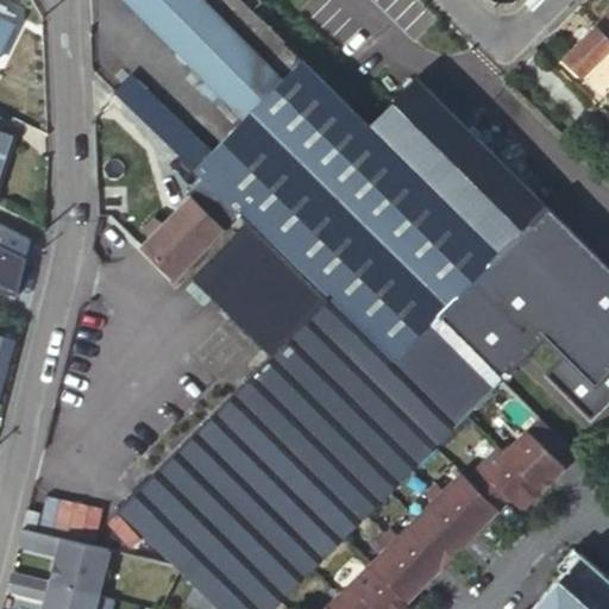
[(385,363),(435,313),(460,289),(473,276),(498,252),(370,129),(369,129),(338,99),(301,63),(282,81),(200,0),(121,0),(239,119),(207,152),(129,74),(111,90),(198,176),(236,214),(245,224),(385,363)]
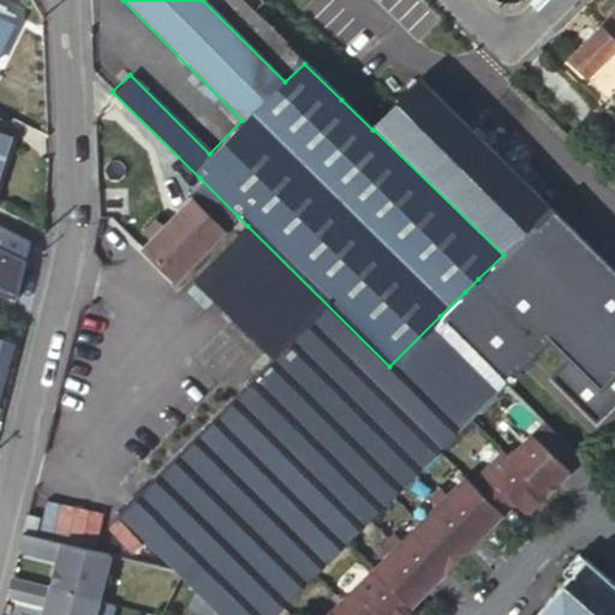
[(614,10),(601,24),(614,39),(614,10)]
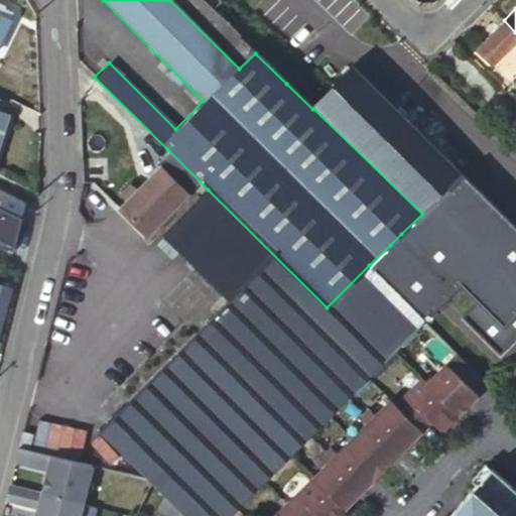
[(0,39),(11,18),(2,14),(0,13),(0,39)]
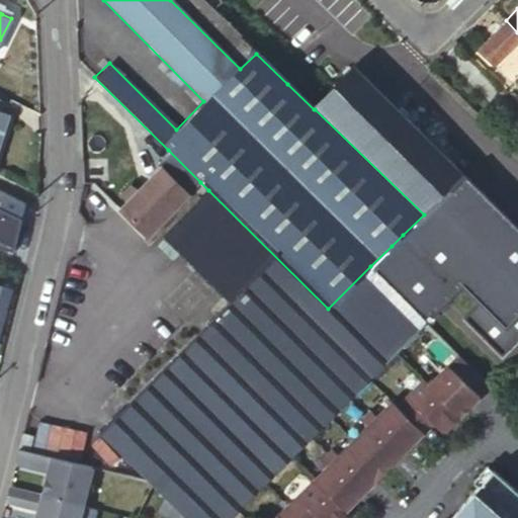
[(517,32),(506,20),(479,48),(501,70),(513,74),(517,69),(517,32)]
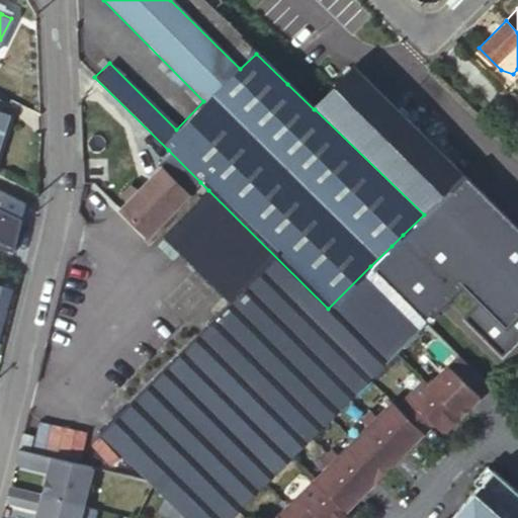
[(465,174),(353,69),(315,109),(424,214),(465,174)]
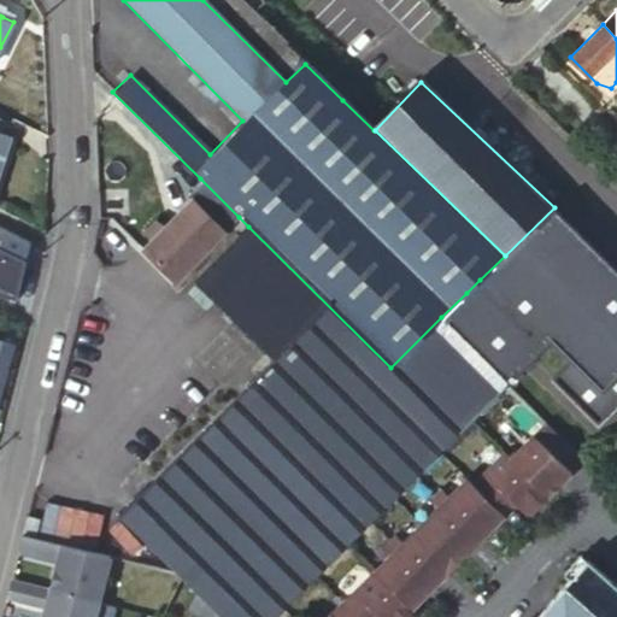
[(0,170),(11,136),(0,131),(0,170)]
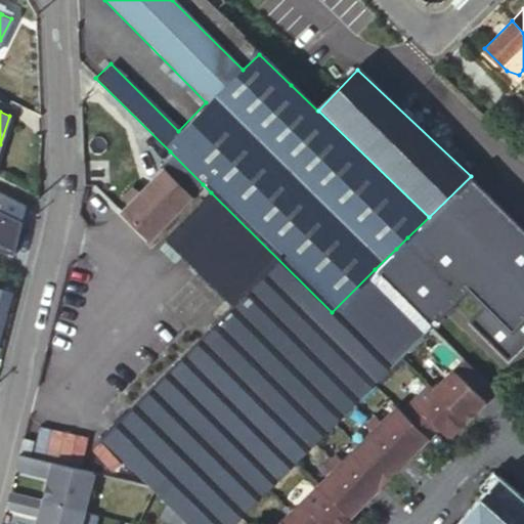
[(146,241),(203,184),(170,151),(155,166),(160,172),(119,213),(146,241)]
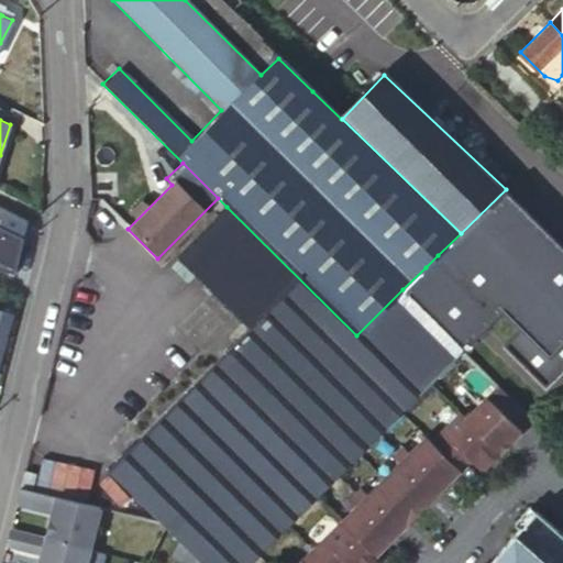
[(444,282),(493,330),(562,260),(562,207),(541,186),(444,282)]
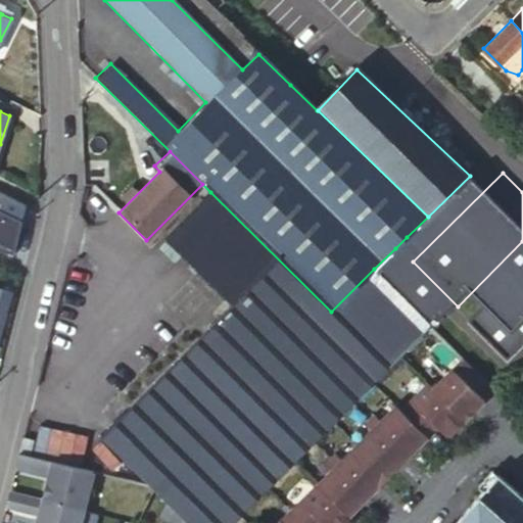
[(307,446),(429,325),(374,269),(331,312),(210,192),(162,241),(229,307),(197,339),(307,446)]
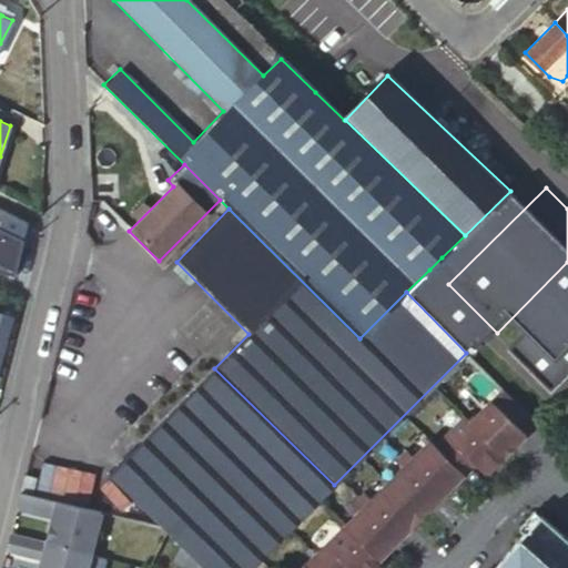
[(0,273),(13,276),(20,252),(17,251),(20,237),(0,231),(0,273)]
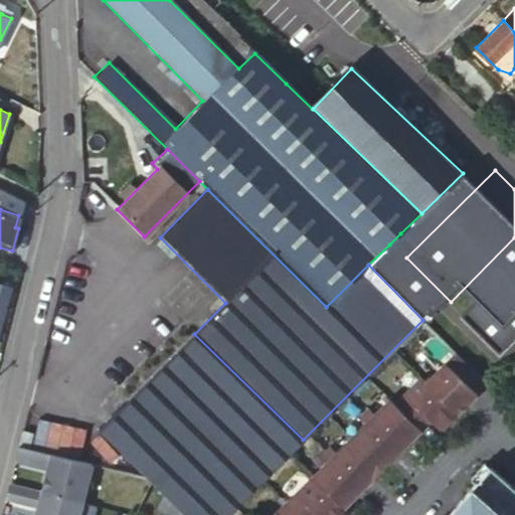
[(514,248),(451,313),(495,358),(514,337),(514,248)]
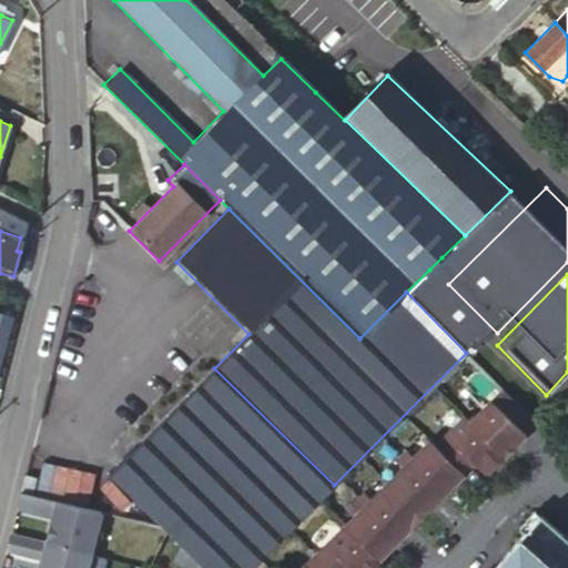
[(0,313),(0,361),(10,316),(0,313)]
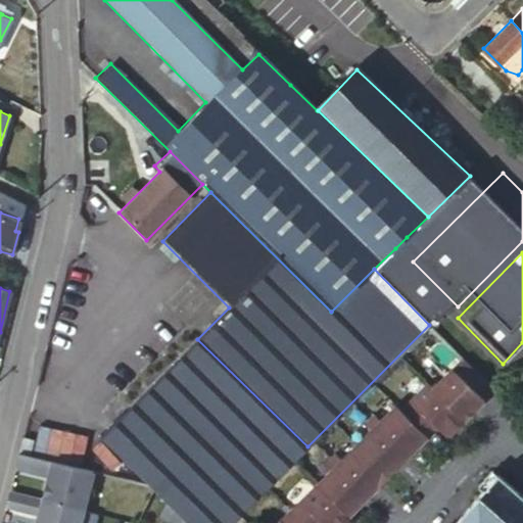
[(231,522),(307,446),(197,339),(124,412),(99,437),(167,504),(159,511),(171,522),(231,522)]
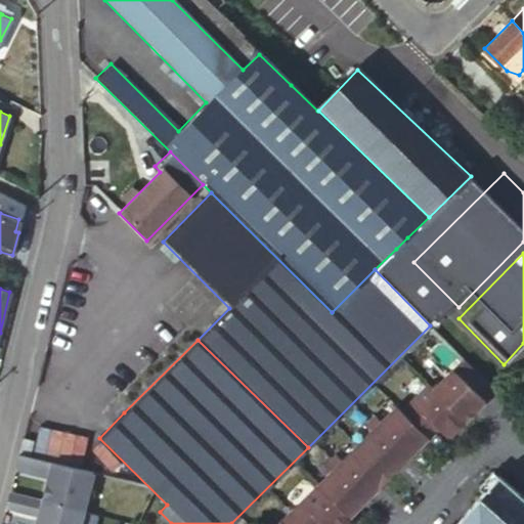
[(463,357),(431,389),(464,422),(484,401),(476,393),(486,382),(463,357)]
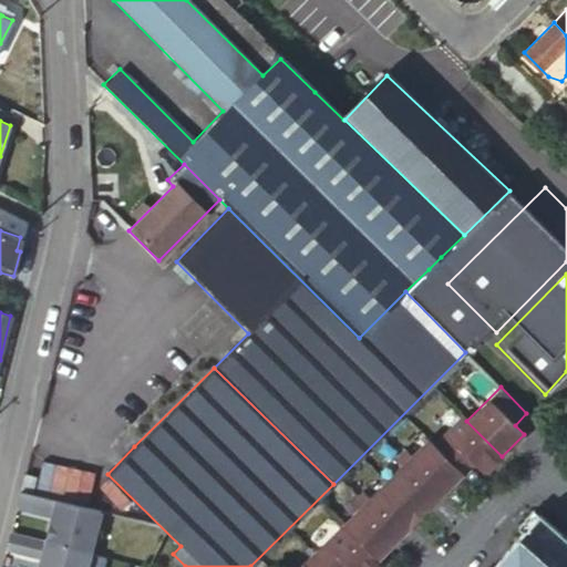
[(462,415),(433,445),(462,474),(473,463),(484,474),(502,456),(466,421),(462,415)]
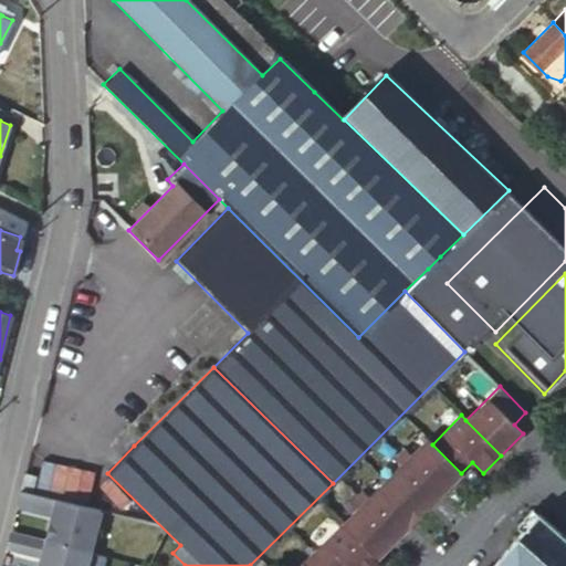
[(402,449),(398,453),(440,495),(461,473),(432,444),(426,439),(409,456),(402,449)]
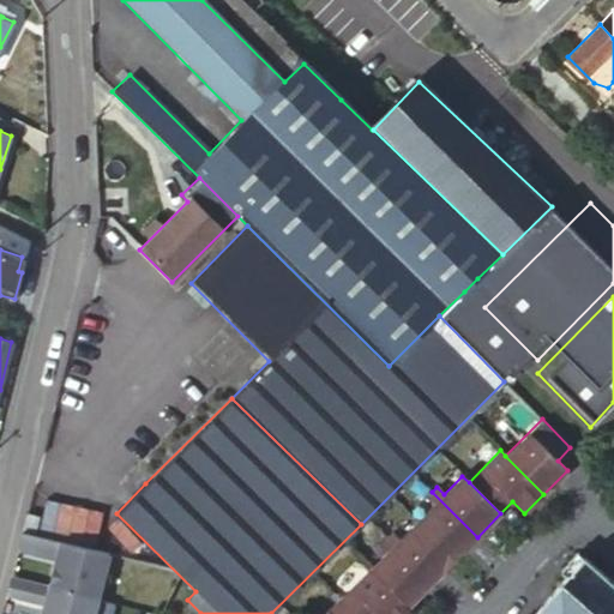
[(434,504),(416,522),(455,560),(477,537),(432,492),(427,497),(434,504)]
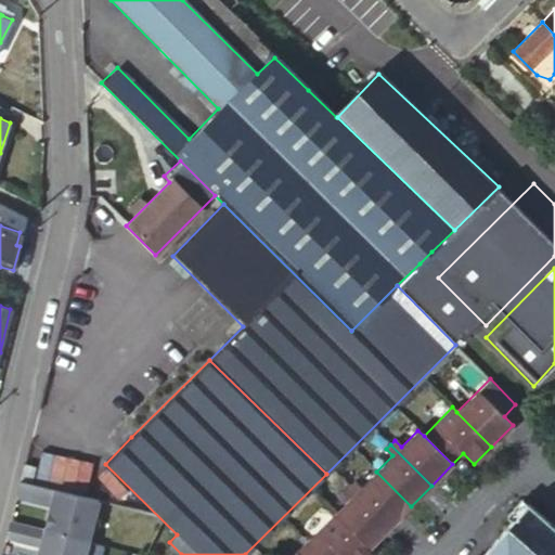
[(24,463),(21,478),(31,481),(35,467),(24,463)]
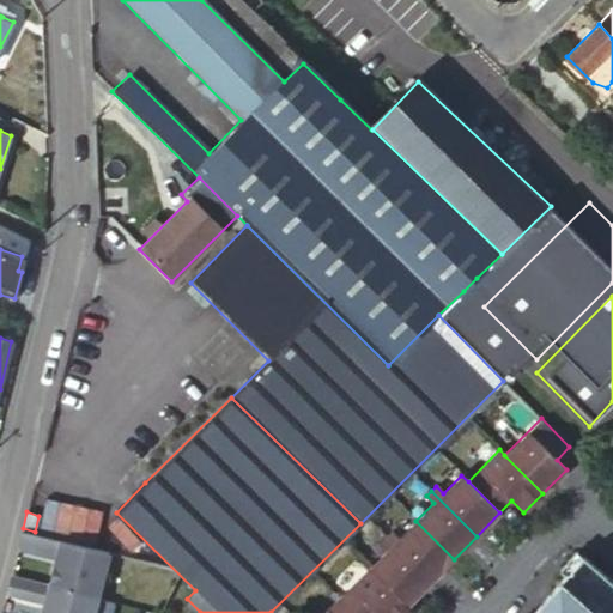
[(390,532),(386,536),(431,582),(454,559),(416,521),(398,539),(390,532)]
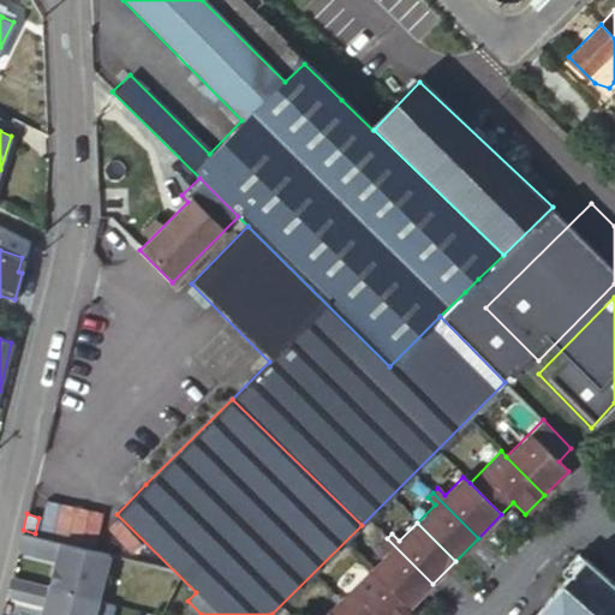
[(22,531),(17,550),(55,561),(48,589),(99,601),(109,556),(22,531)]
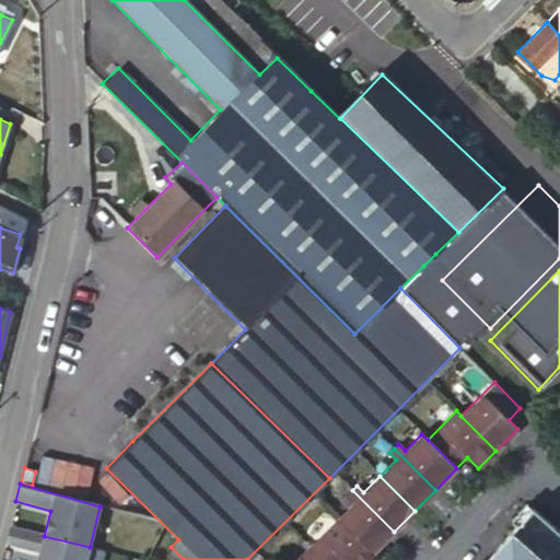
[(354,501),(338,518),(373,553),(394,532),(352,490),(348,494),(354,501)]
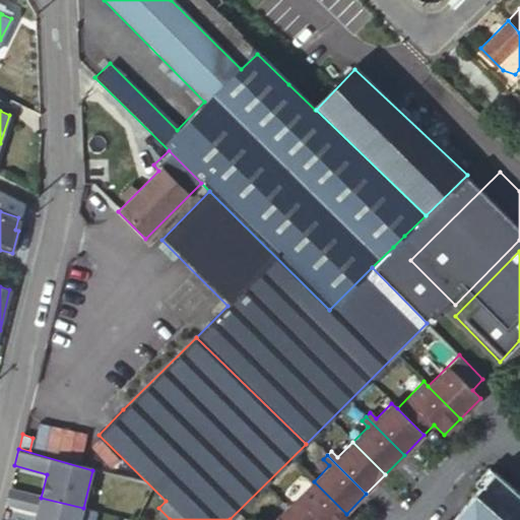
[(519,519),(519,495),(494,471),(451,519),(519,519)]
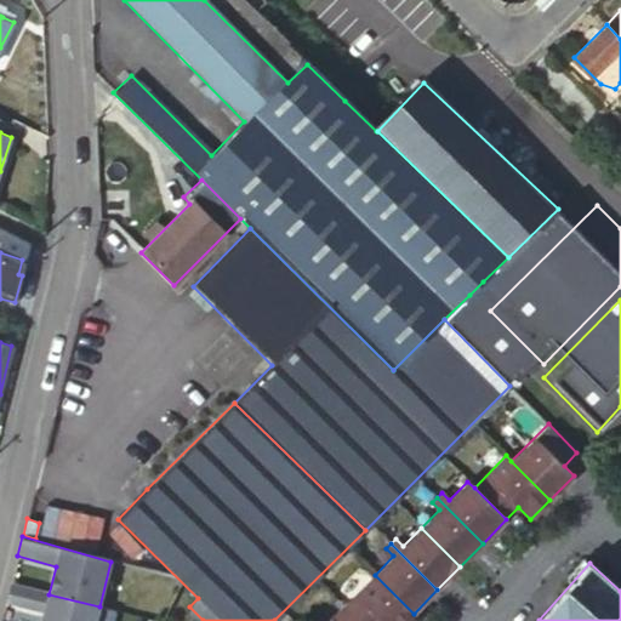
[(414,614),(375,575),(342,608),(354,620),(417,620),(420,619),(414,614)]
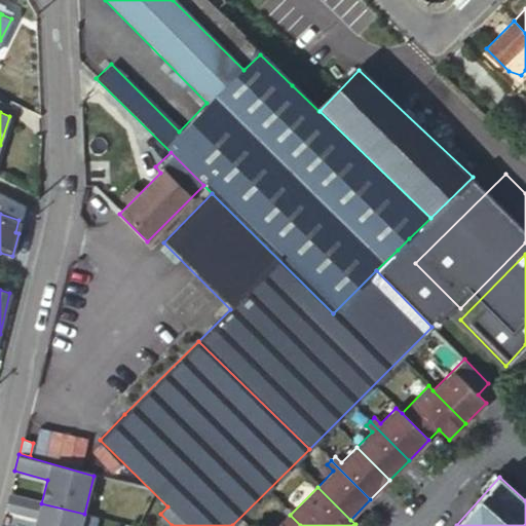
[(8,495),(4,512),(38,520),(36,525),(80,525),(84,514),(41,503),(8,495)]
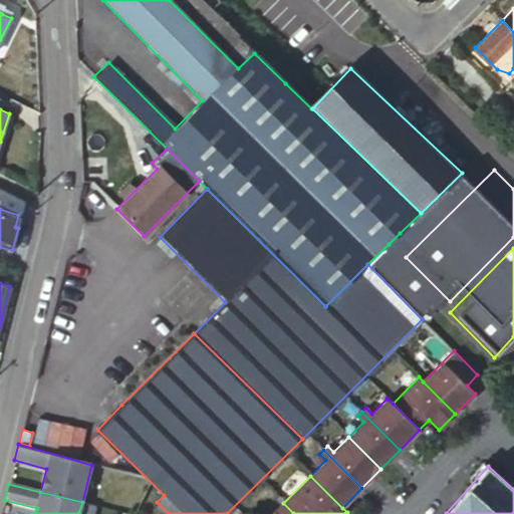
[(293,513),(283,503),(272,513),(293,513)]
